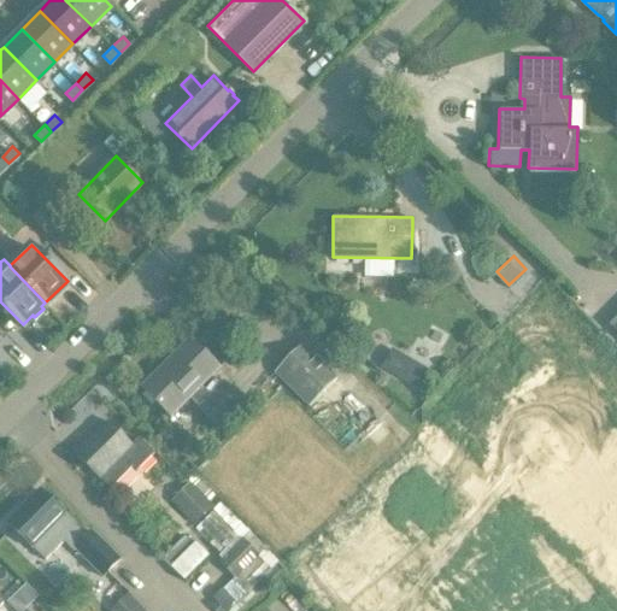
[(509,310),(499,319),(505,327),(516,316),(509,310)]
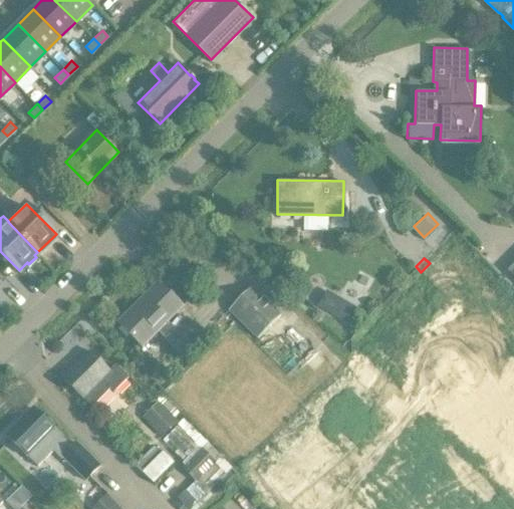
[(416,266),(407,275),(413,280),(421,272),(416,266)]
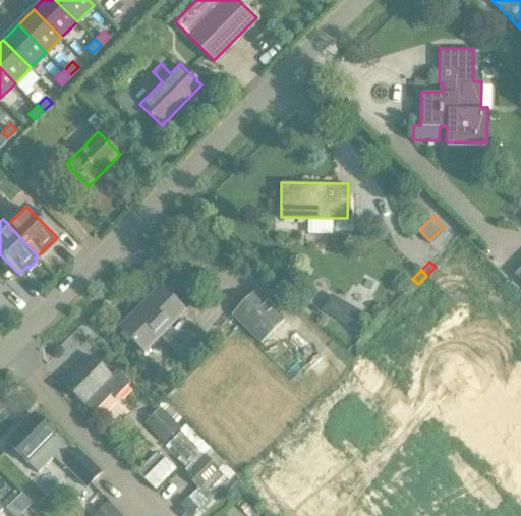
[(160,333),(169,342),(168,343),(185,359),(204,340),(186,324),(177,333),(168,324),(184,307),(160,284),(141,303),(143,305),(136,312),(134,310),(119,326),(143,349),(160,333)]
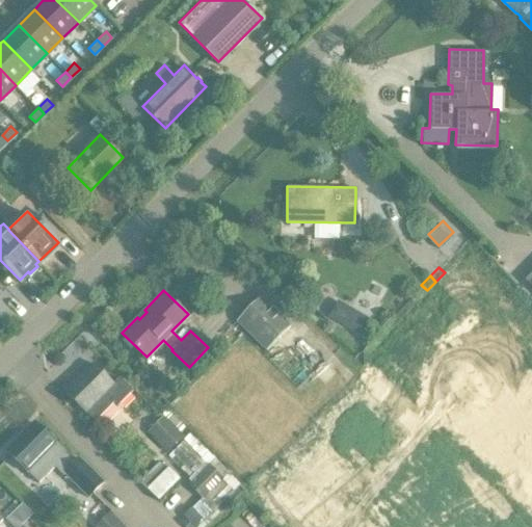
[(266,348),(289,324),(260,295),(237,319),(266,348)]
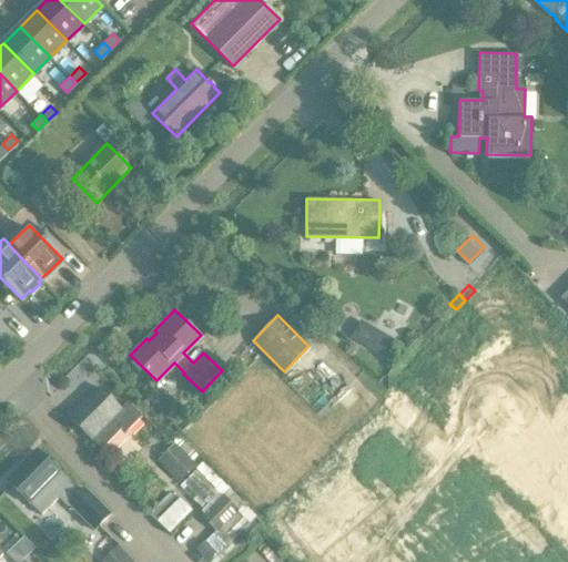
[(361,319),(352,336),(376,349),(385,333),(361,319)]
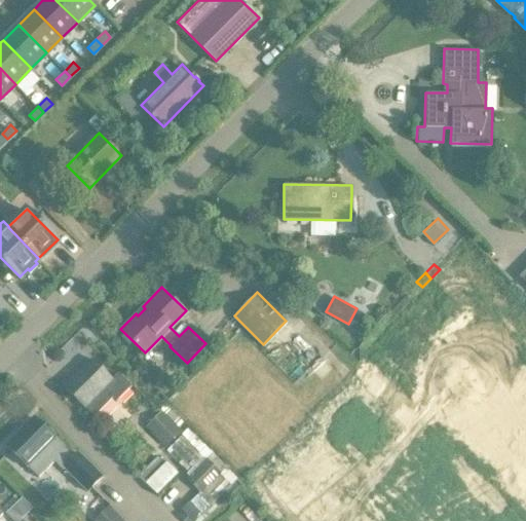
[(396,303),(386,312),(392,318),(401,309),(396,303)]
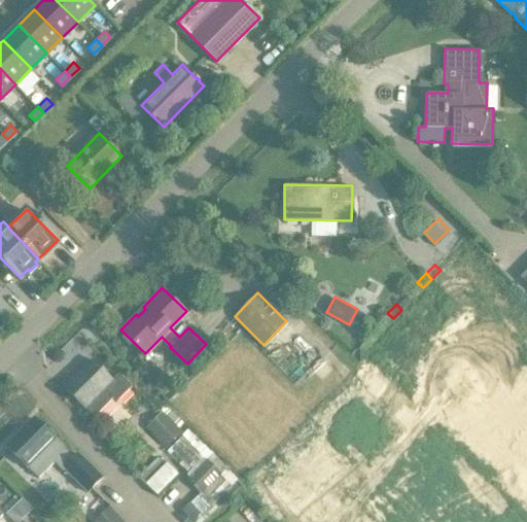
[(131,387),(117,375),(112,379),(92,359),(64,387),(95,417),(113,398),(116,402),(131,387)]
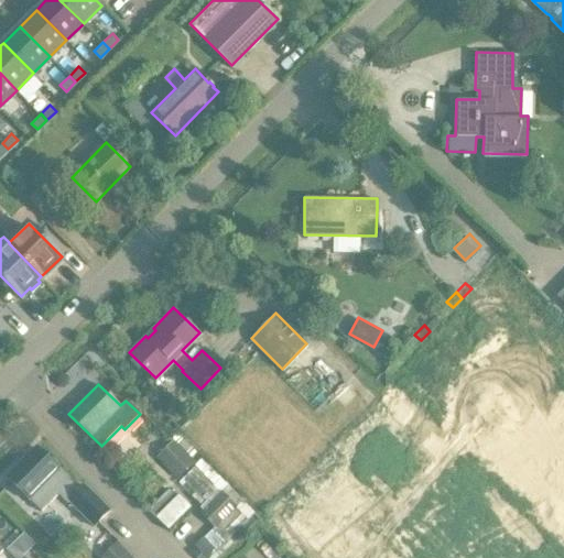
[(179,478),(195,460),(173,438),(155,456),(179,478)]
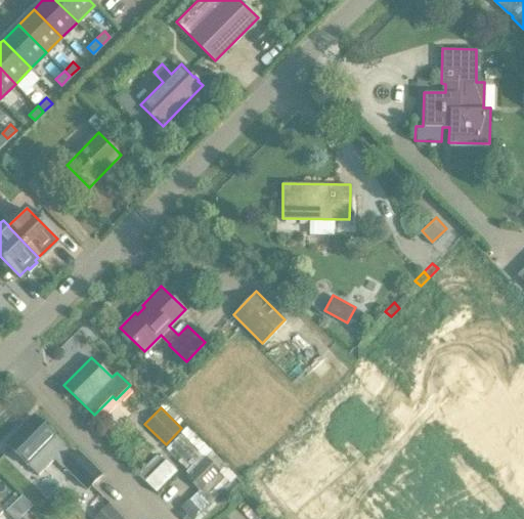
[(34,416),(6,444),(27,464),(28,463),(38,473),(54,457),(62,466),(63,465),(64,466),(87,488),(101,474),(78,450),(72,457),(64,449),(67,447),(34,416)]
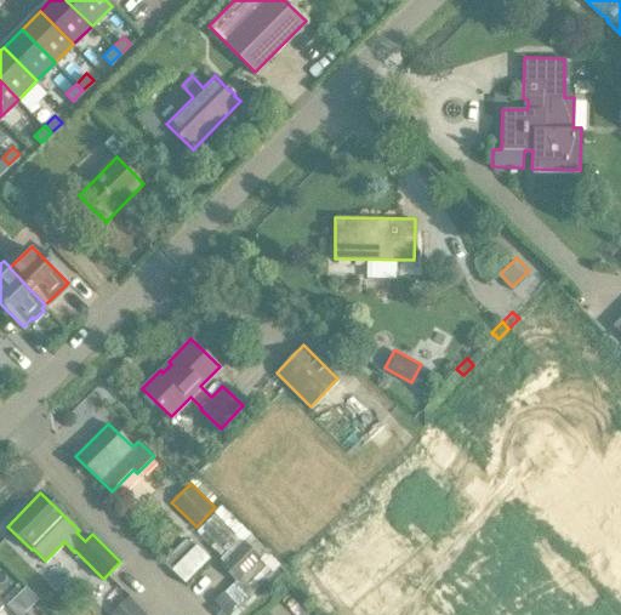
[(550,502),(514,536),(531,553),(523,562),(537,576),(563,551),(551,539),(569,522),(550,502)]
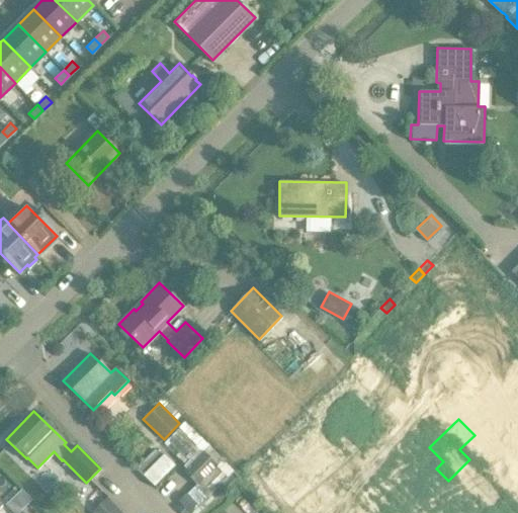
[(180,424),(163,442),(166,445),(184,463),(186,465),(183,467),(196,483),(177,500),(190,512),(192,512),(213,492),(212,491),(230,474),(234,469),(185,420),(180,424)]
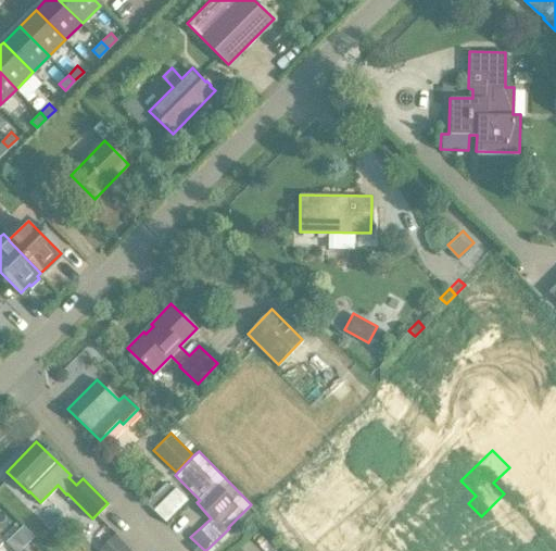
[(165,521),(187,499),(168,479),(148,499),(155,506),(153,509),(165,521)]
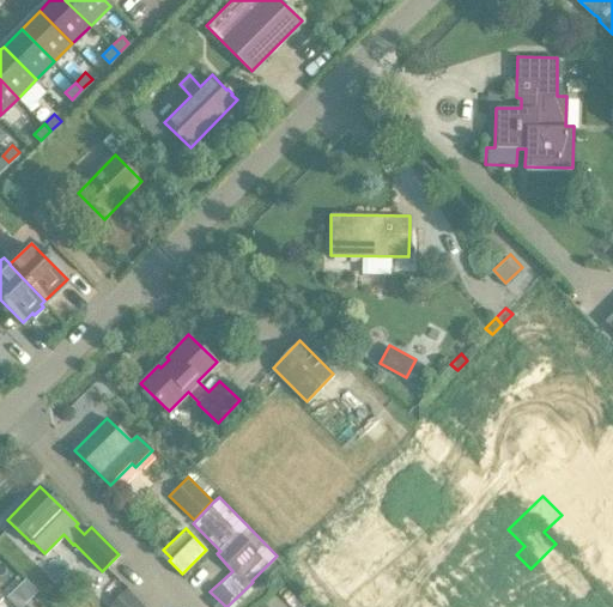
[(556,544),(530,569),(545,583),(553,575),(570,592),(604,558),(584,539),(568,556),(556,544)]
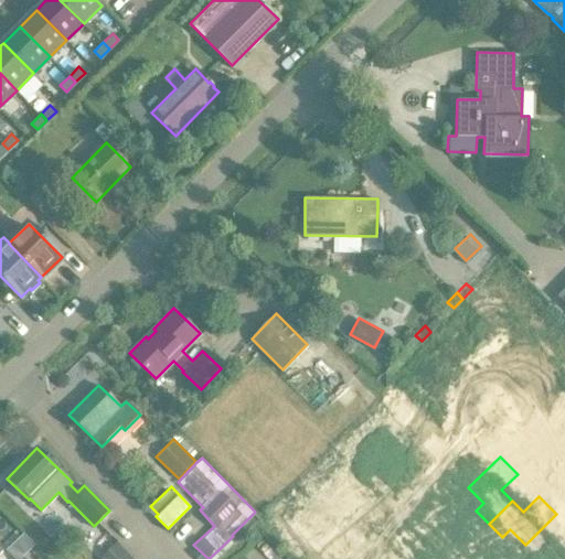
[(412,504),(405,511),(415,520),(420,514),(412,504)]
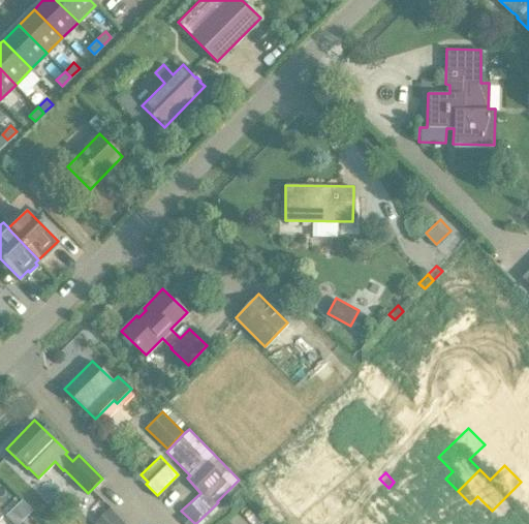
[(394,482),(389,488),(397,496),(403,490),(394,482)]
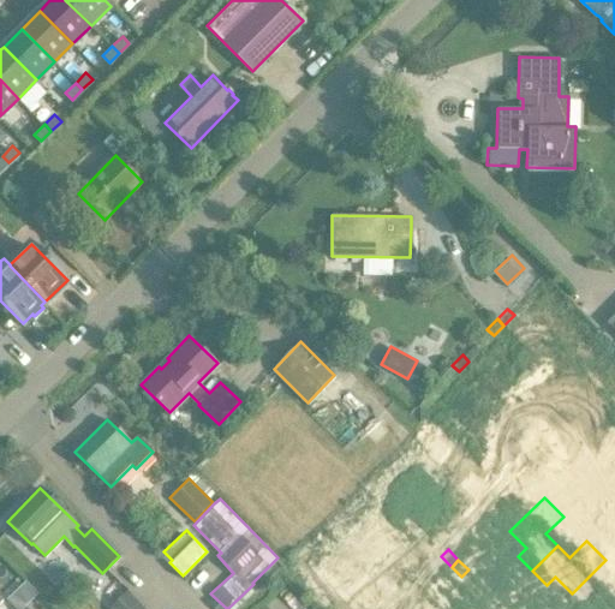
[(27,580),(17,590),(28,601),(37,591),(27,580)]
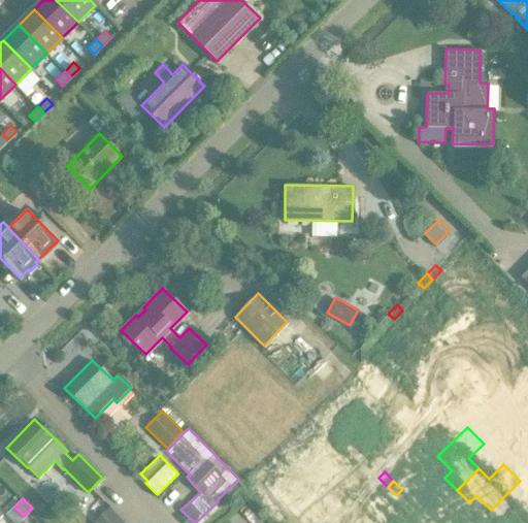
[(413,500),(406,505),(416,515),(421,509),(413,500)]
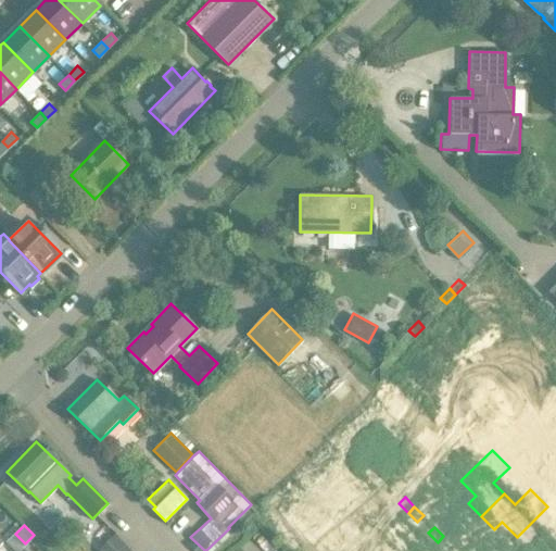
[(345,546),(339,550),(370,550),(377,546),(362,529),(349,541),(344,545),(345,546)]
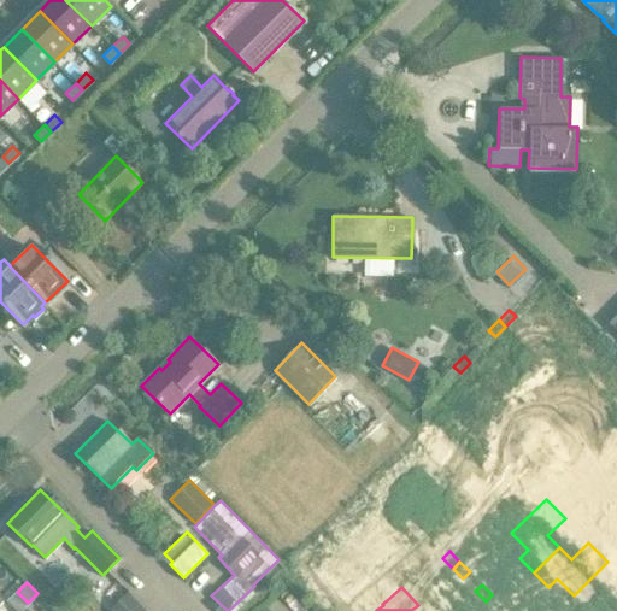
[(112,610),(144,610),(127,594),(112,610)]
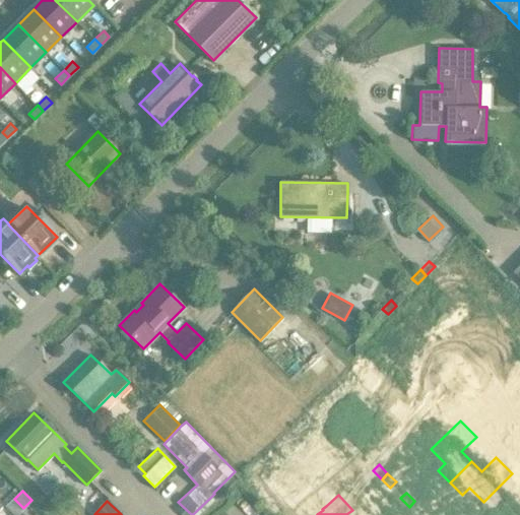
[(414,501),(409,507),(416,514),(417,514),(424,510),(414,501)]
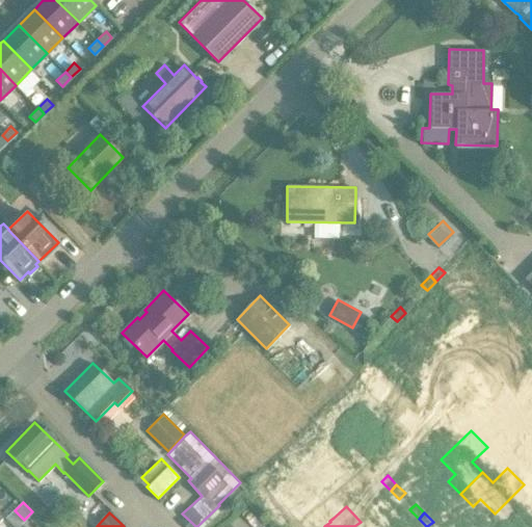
[(182,514),(179,518),(188,526),(195,526),(191,523),(182,515),(182,514)]
